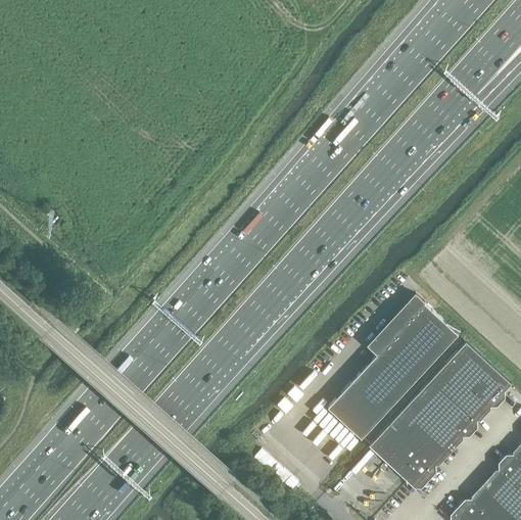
[(361,440),(456,335),(413,296),(367,347),(376,356),(326,410),(361,440)]
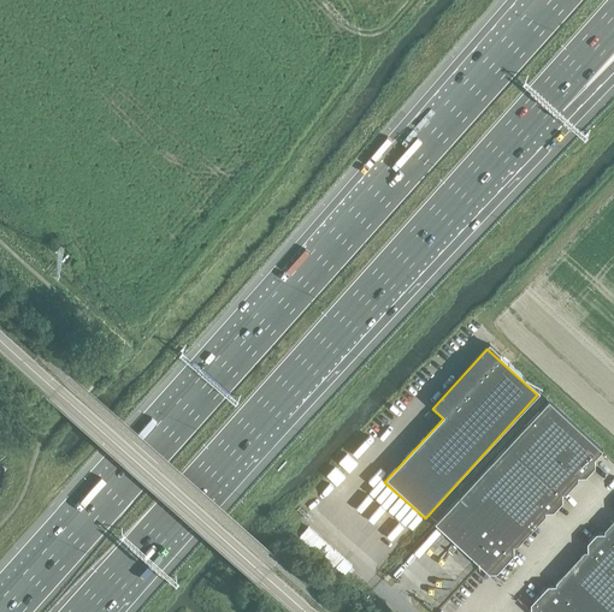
[(512,548),(537,522),(543,515),(551,514),(561,504),(560,495),(576,479),(584,479),(594,469),(592,461),(601,452),(547,403),(434,527),(486,575),(495,575),(512,557),(512,548)]
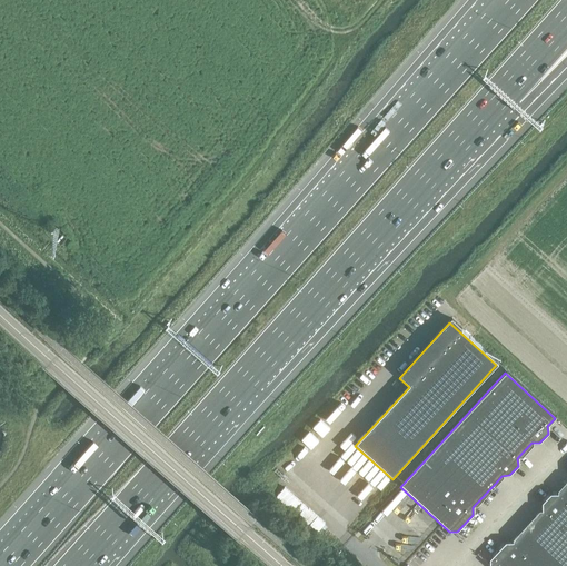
[(306,454),(331,428),(321,418),(296,445),(306,454)]
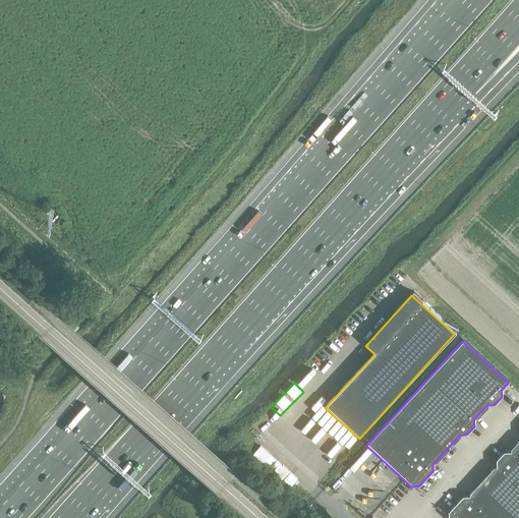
[(518,517),(518,442),(509,453),(502,453),(495,461),(495,468),(468,498),(461,498),(447,513),(447,517),(518,517)]
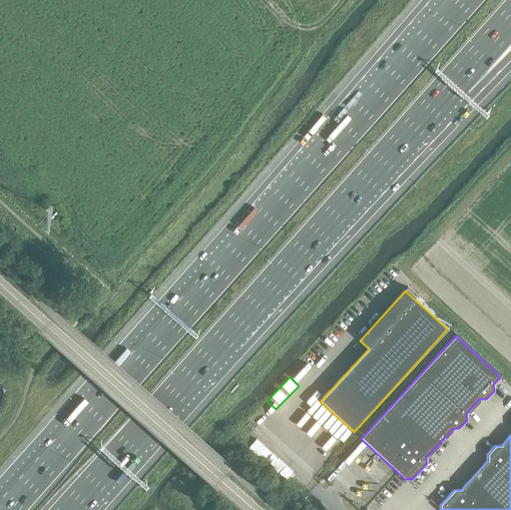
[(256,440),(247,449),(263,462),(271,454),(256,440)]
